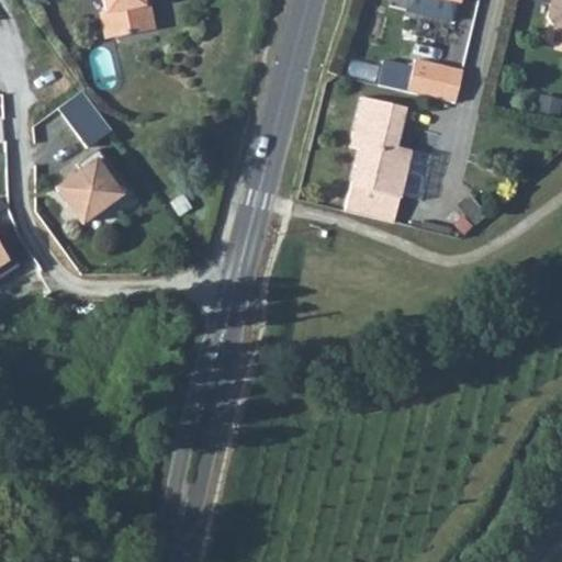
[(156,30),(152,4),(145,6),(144,0),(104,0),(108,12),(100,13),(105,41),(156,30)]
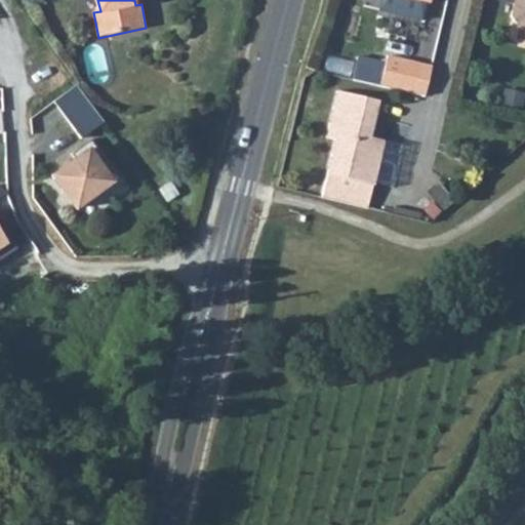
[(524,0),(516,0),(512,22),(515,29),(524,31),(524,0)]
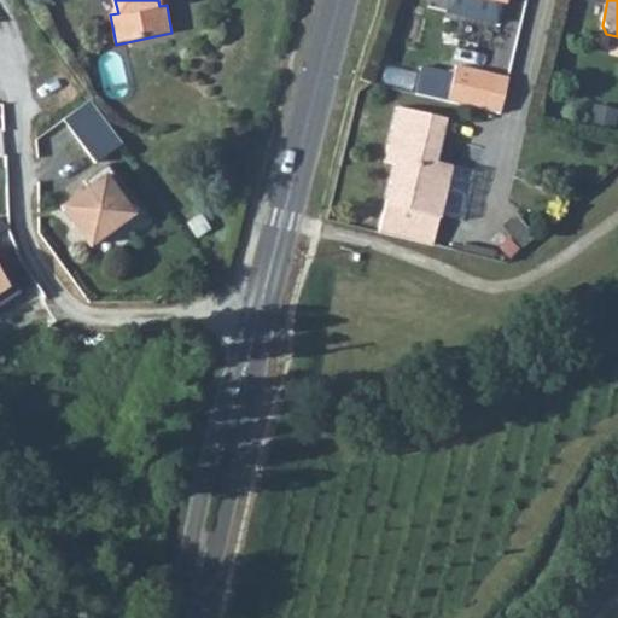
[(499,116),(508,80),(454,68),(445,104),(499,116)]
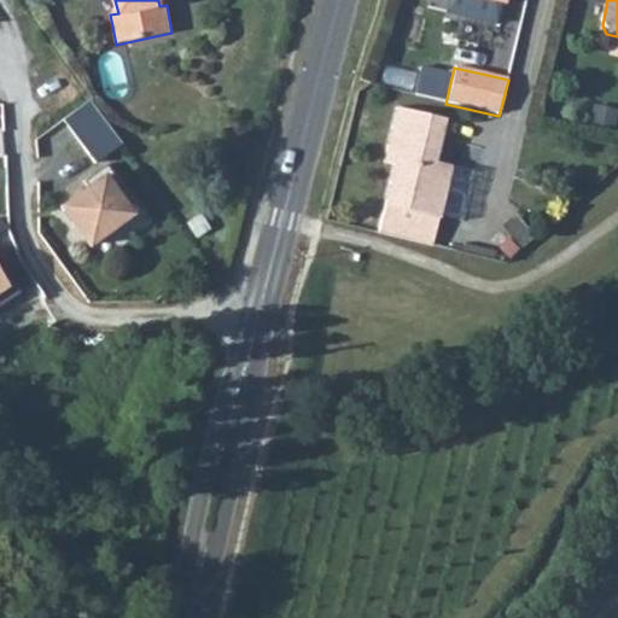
[(62,120),(95,162),(121,143),(88,99),(62,120)]
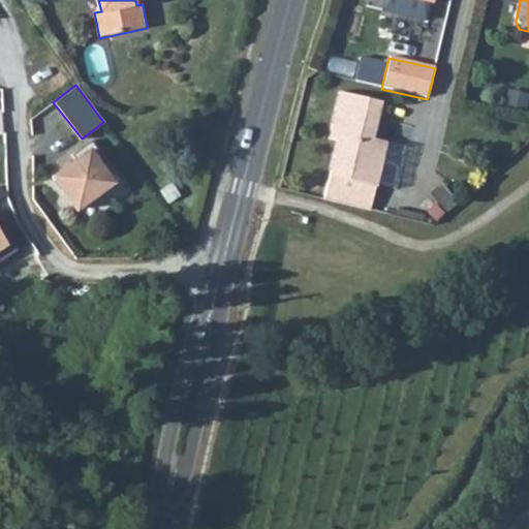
[(325,174),(371,185),(382,137),(369,134),(378,98),(336,89),(327,129),(335,131),(333,141),(325,174)]
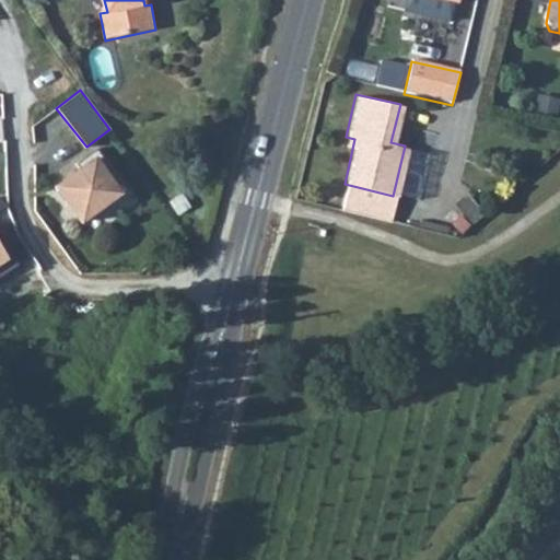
[(354,139),(346,137),(343,147),(352,149),(354,139)]
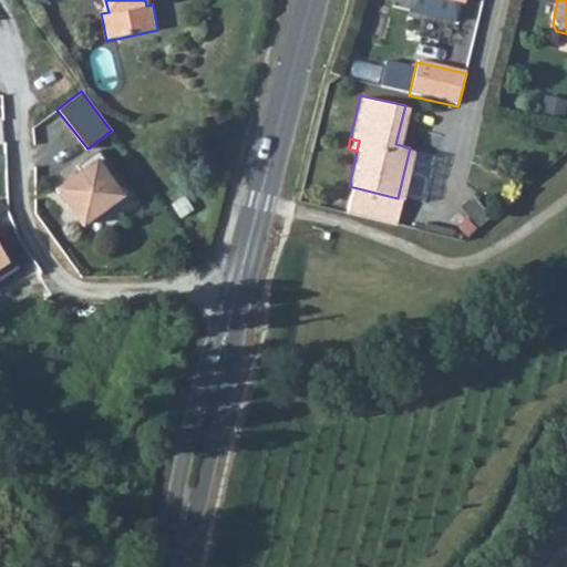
[(79,224),(120,193),(105,173),(112,168),(96,147),(75,163),(80,168),(52,188),(79,224)]
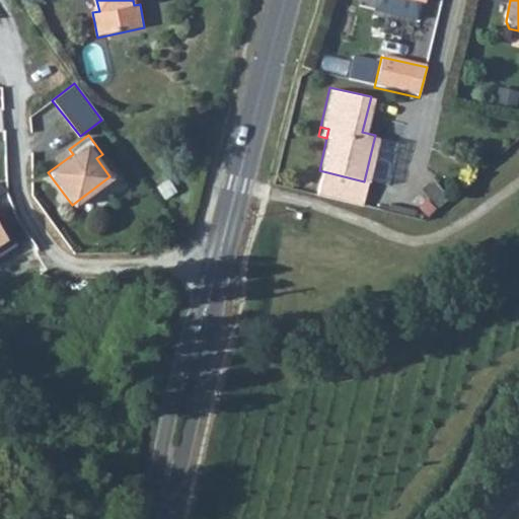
[(313,194),(359,205),(364,181),(319,170),(313,194)]
